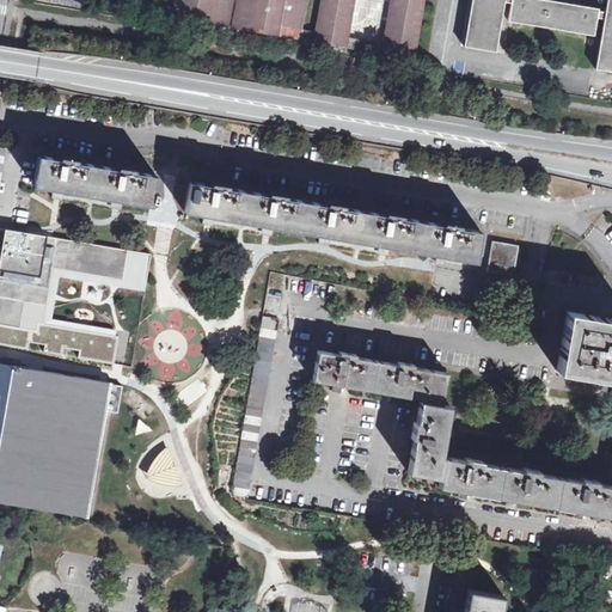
[(184,0),(183,8),(169,6),(167,16),(227,26),(231,0),(184,0)]
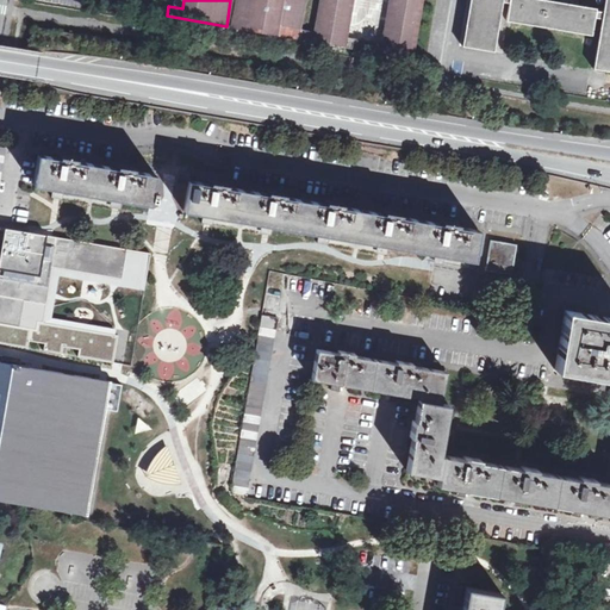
[(238,0),(234,27),(343,47),(352,0),(323,0),(317,31),(303,29),(306,0),(238,0)]
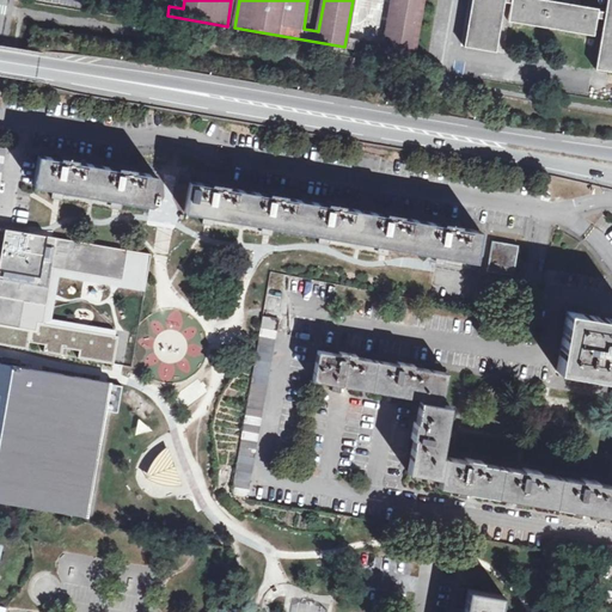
[(423,0),(395,0),(387,42),(355,36),(354,48),(414,57),(423,0)]
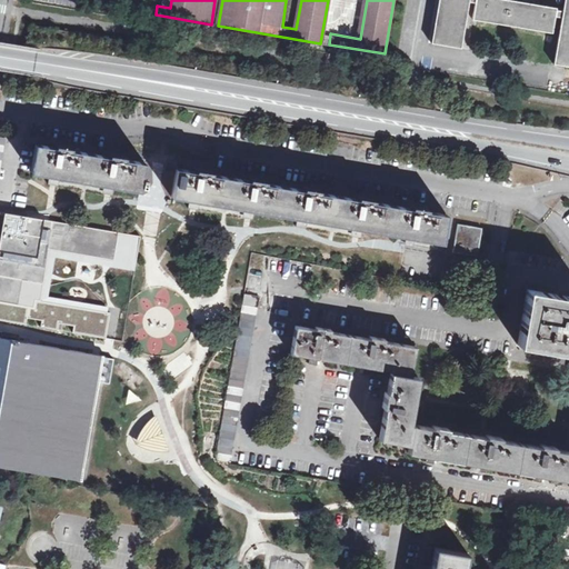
[(440,0),(433,42),(462,46),(470,0),(476,2),(475,19),(552,32),(556,16),(562,17),(555,63),(568,65),(568,0),(565,0),(563,10),(509,0),(440,0)]
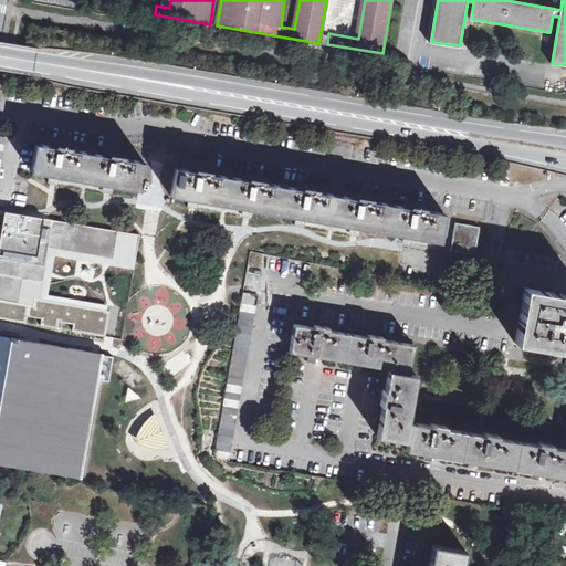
[(62,148),(34,144),(33,155),(30,169),(50,175),(49,180),(59,182),(59,180),(100,186),(98,189),(109,191),(111,185),(137,189),(135,207),(159,212),(165,200),(168,201),(168,195),(188,198),(187,205),(198,207),(199,203),(239,210),(238,213),(249,216),(250,208),(295,216),(294,222),(305,224),(306,221),(346,228),(346,232),(357,233),(358,226),(401,233),(401,240),(412,242),(412,240),(437,243),(442,210),(415,206),(364,197),(310,188),(257,180),(205,171),(116,157),(62,148)]
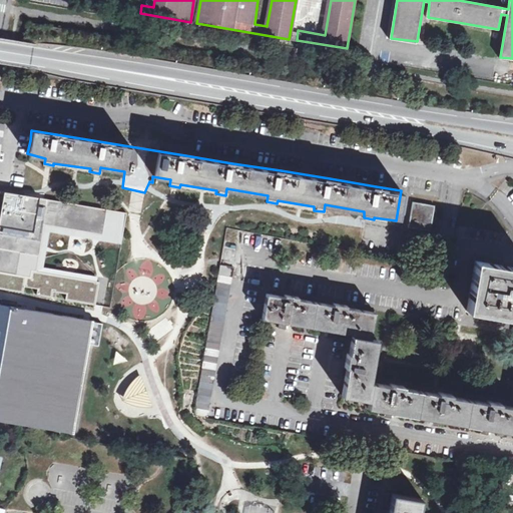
[(104,210),(12,194),(10,206),(5,206),(4,208),(2,208),(0,216),(0,272),(15,275),(19,251),(36,254),(42,223),(100,233),(104,210)]
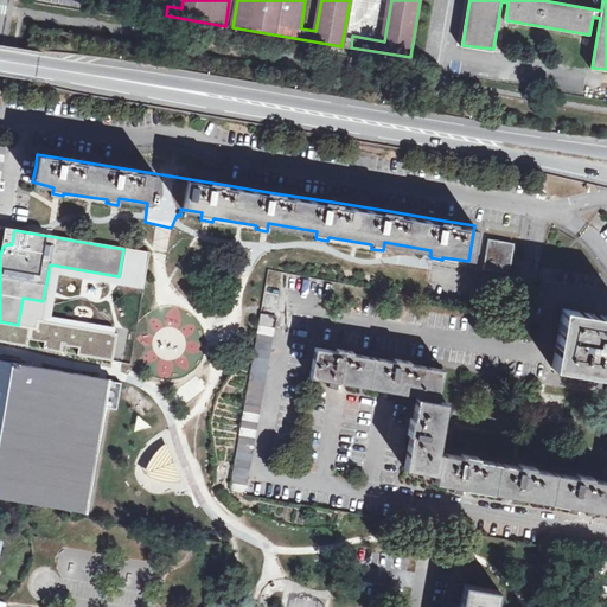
[(511,242),(487,237),(481,267),(506,272),(511,242)]
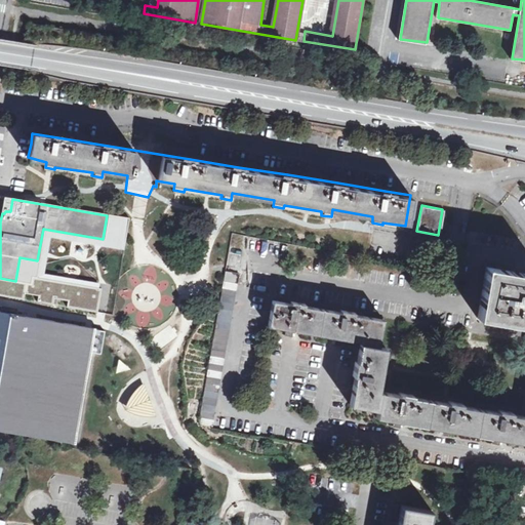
[(524,273),(485,267),(477,317),(524,325),(524,273)]
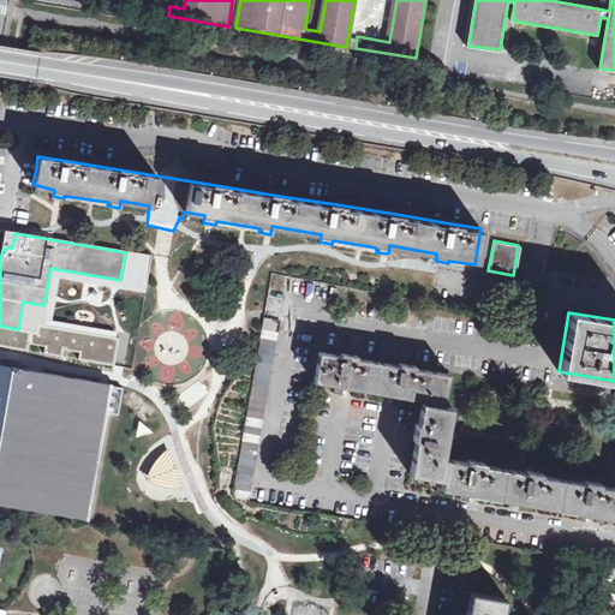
[(280,321),(264,317),(234,496),(249,500),(280,321)]
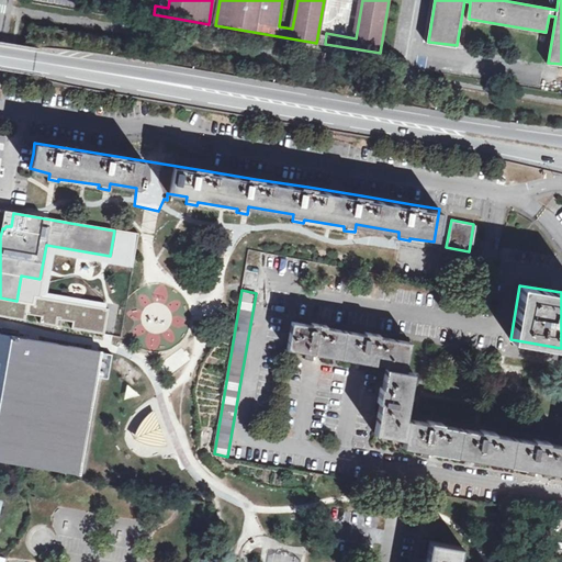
[(311,324),(294,322),(290,348),(389,366),(385,388),(384,388),(381,402),(383,403),(378,433),(406,438),(405,446),(561,472),(561,445),(550,442),(550,440),(535,438),(535,440),(498,435),(498,431),(481,428),(481,430),(442,425),(444,422),(428,419),(428,422),(406,418),(414,372),(406,371),(411,340),(381,336),(381,333),(363,330),(363,333),(326,327),(327,325),(311,322),(311,324)]
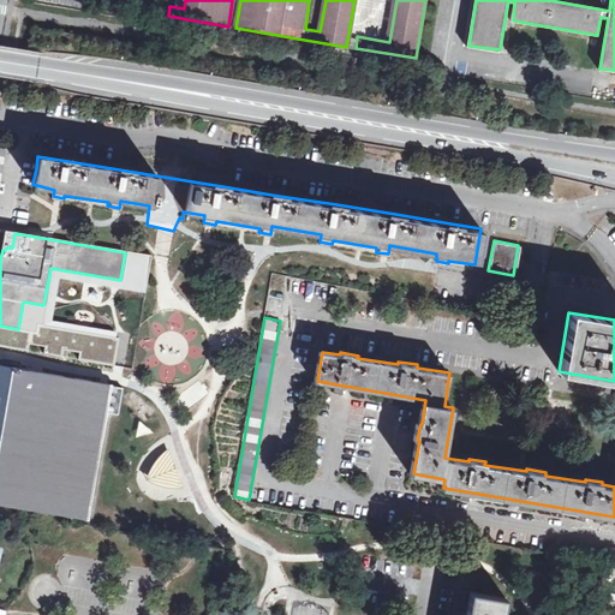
[(109,383),(0,363),(0,501),(85,518),(109,383)]
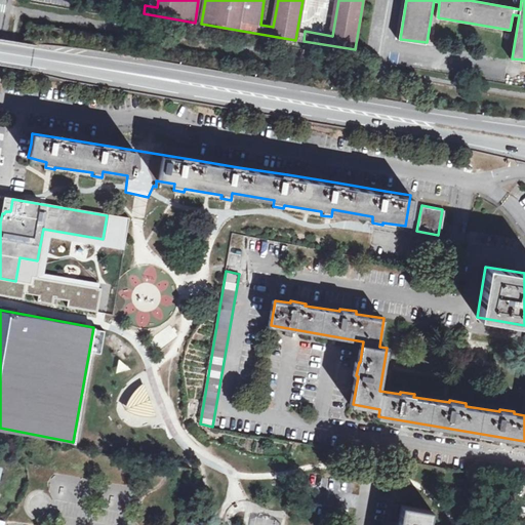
[(132,420),(155,409),(144,387),(121,397),(132,420)]
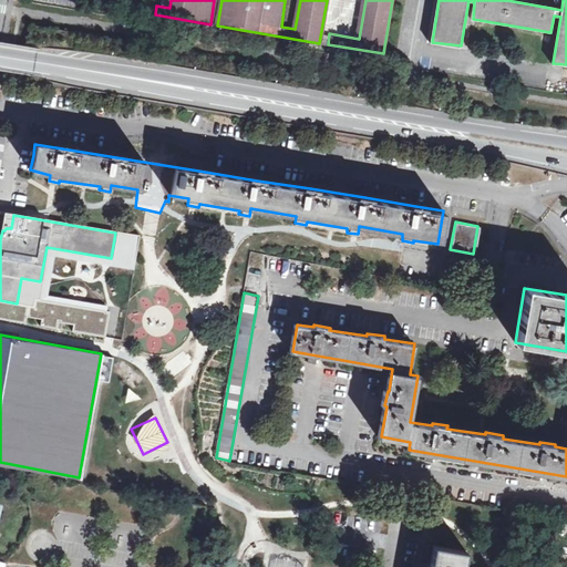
[(527,498),(514,496),(512,512),(524,514),(527,498)]
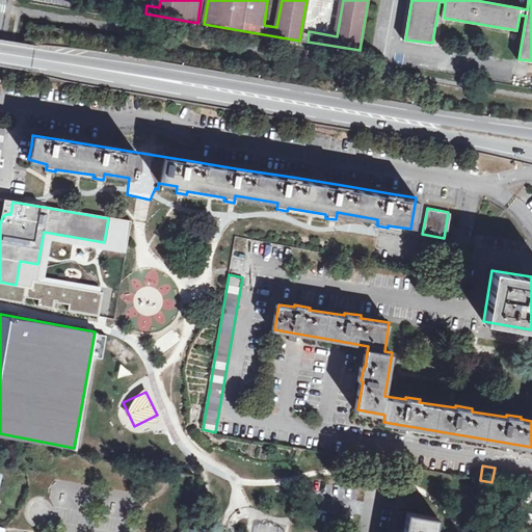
[(433,531),(435,520),(400,514),(397,531),(398,531),(397,531),(433,531)]
